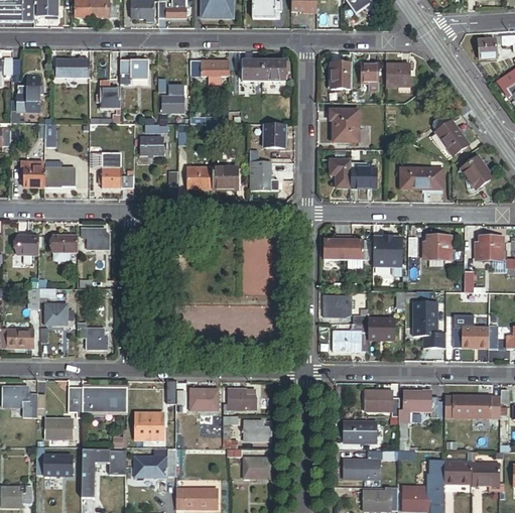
[(21,15),(34,15),(34,10),(34,0),(14,0),(14,1),(0,0),(0,20),(21,21),(21,15)]
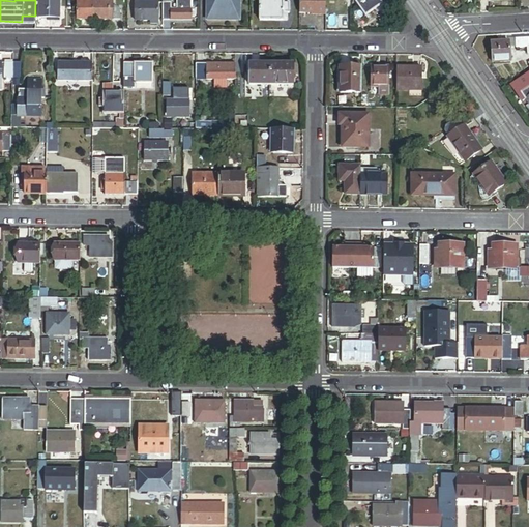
[(58,16),(58,0),(35,0),(35,10),(37,10),(37,16),(58,16)]
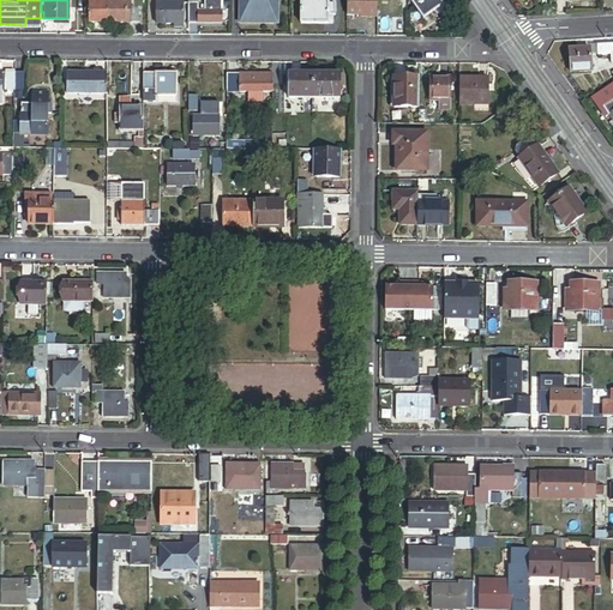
[(128,19),(128,7),(128,0),(88,0),(88,19),(128,19)]
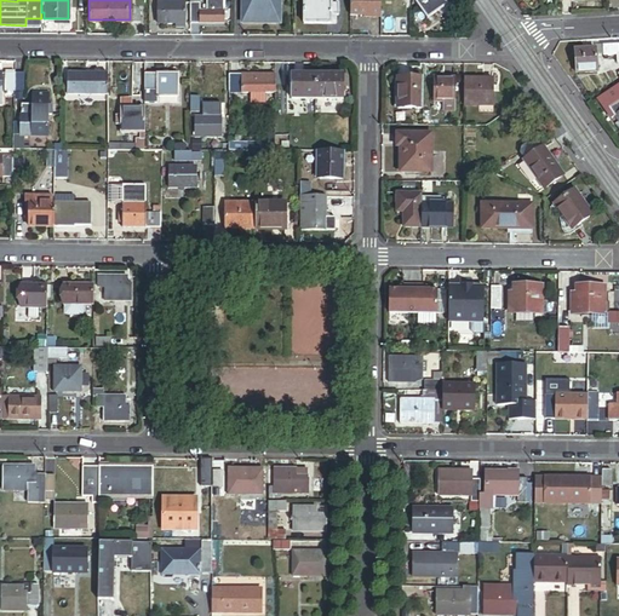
[(175,21),(183,21),(184,21),(184,0),(156,0),(156,21),(175,21)]
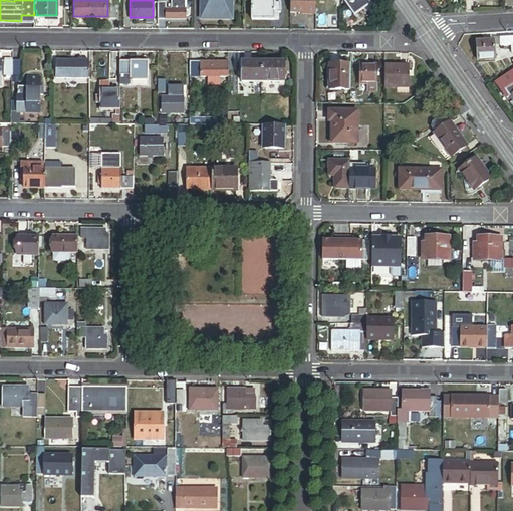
[(157,0),(157,17),(184,17),(184,0),(170,0),(170,2),(164,2),(164,0),(157,0)]
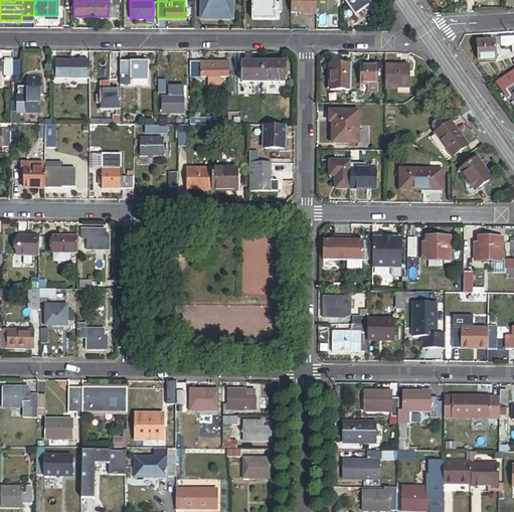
[(200,0),(200,17),(209,17),(209,0),(200,0)]
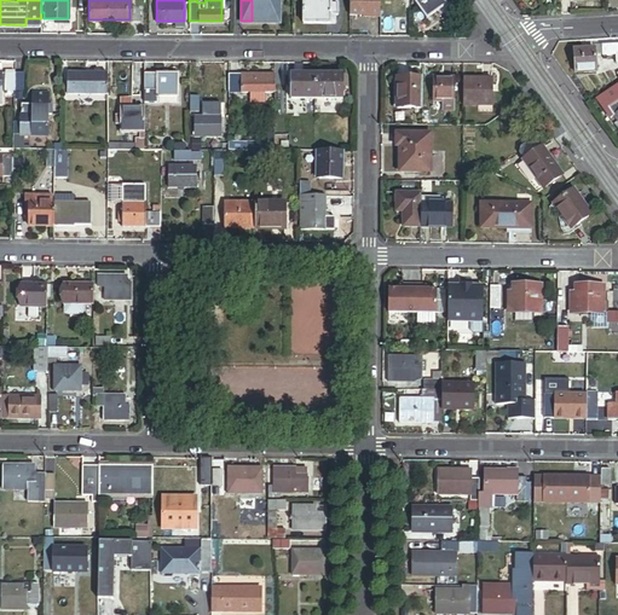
[(252,0),(252,21),(273,21),(275,7),(278,7),(278,0),(252,0)]
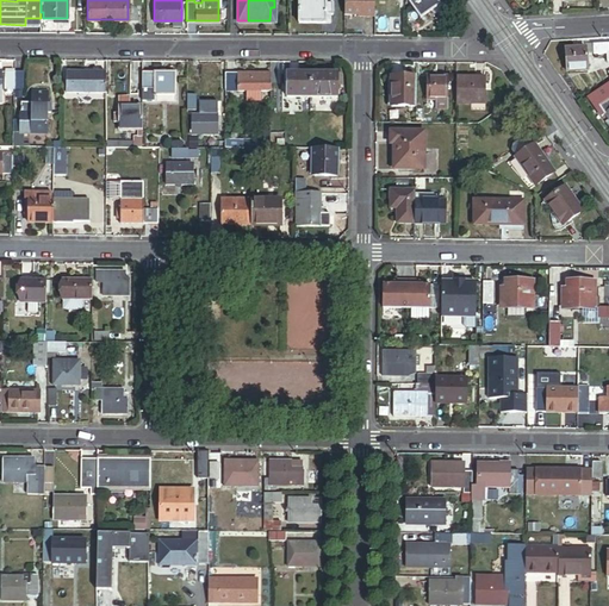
[(297,0),(298,20),(329,20),(330,13),(331,13),(331,0),(297,0)]
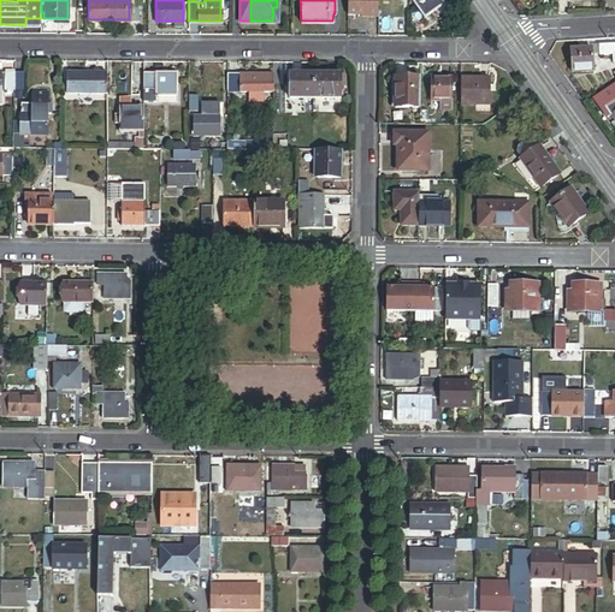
[(444,3),(442,0),(412,0),(424,17),(444,3)]
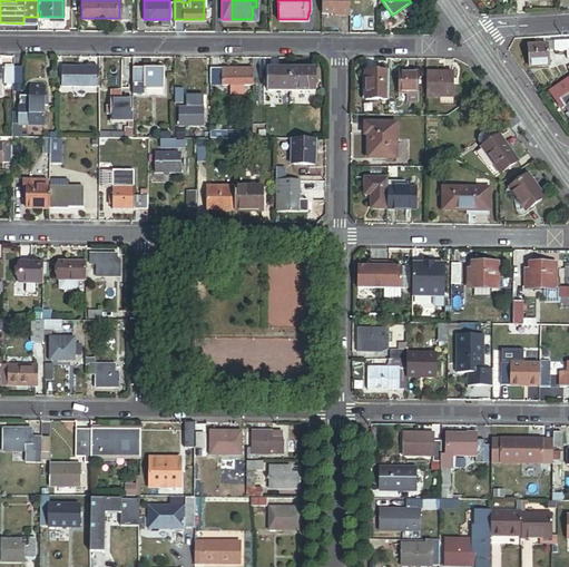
[(561,38),(560,36),(552,36),(552,47),(561,47),(561,38)]
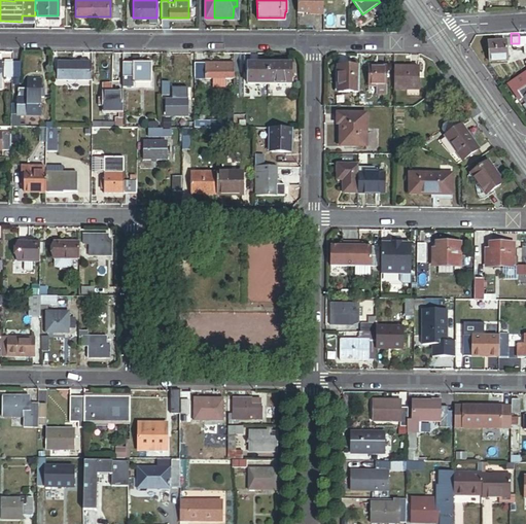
[(505,36),(487,38),(489,59),(507,57),(505,36)]
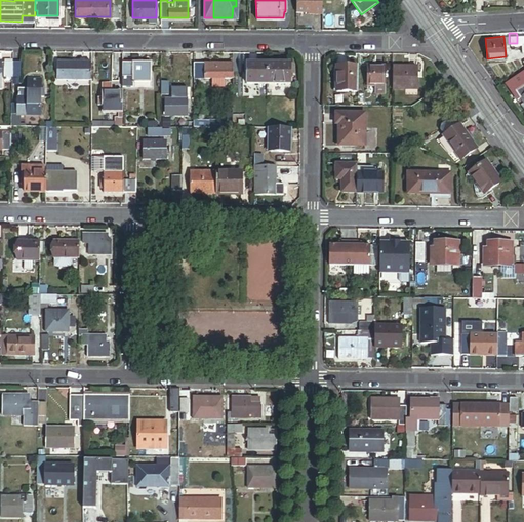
[(11,68),(11,59),(3,59),(3,68),(3,75),(7,75),(7,80),(11,80),(11,76),(11,68)]
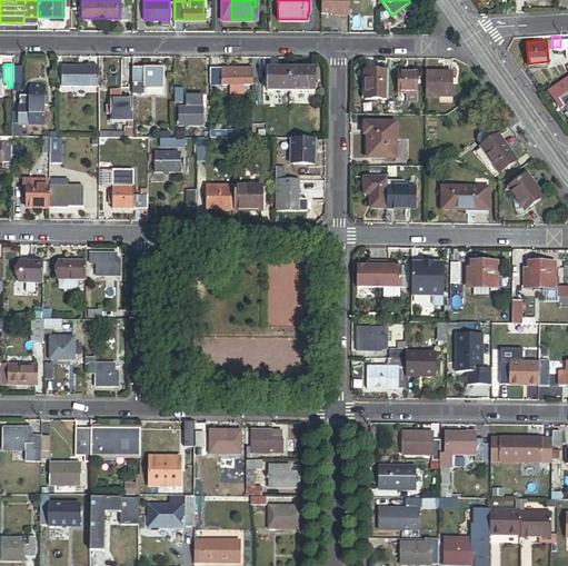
[(62,83),(98,83),(98,65),(62,65),(62,83)]
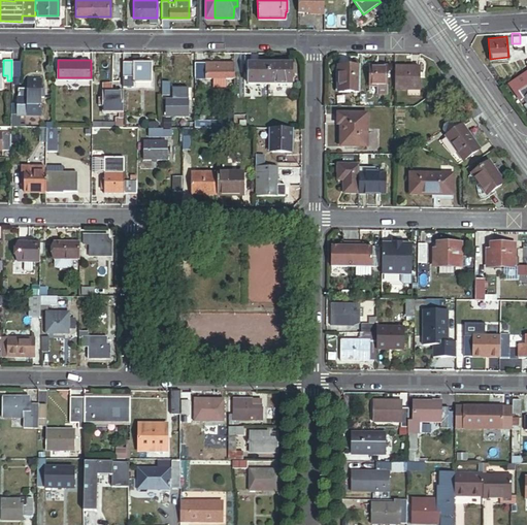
[(122,60),(122,85),(151,85),(151,60),(122,60)]
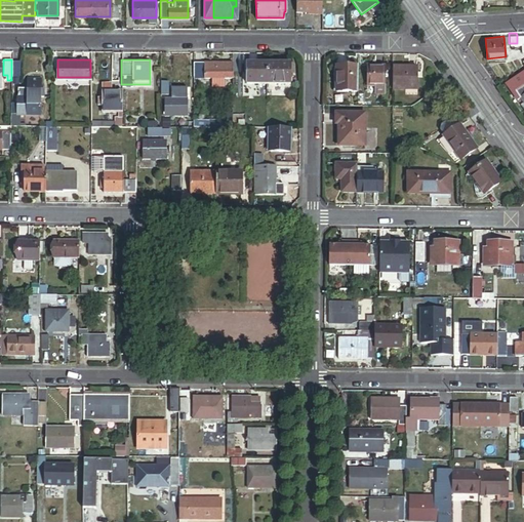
[(193,61),(193,76),(233,76),(233,66),(216,66),(217,61),(193,61)]
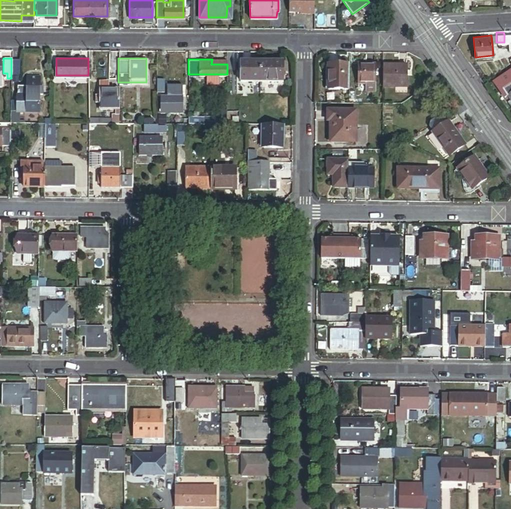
[(283,60),(235,59),(235,80),(283,80),(283,60)]
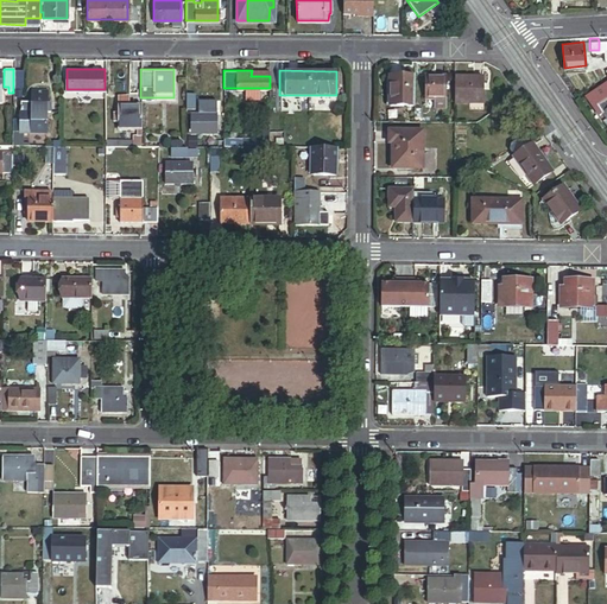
[(389,103),(413,103),(415,75),(390,75),(389,103)]
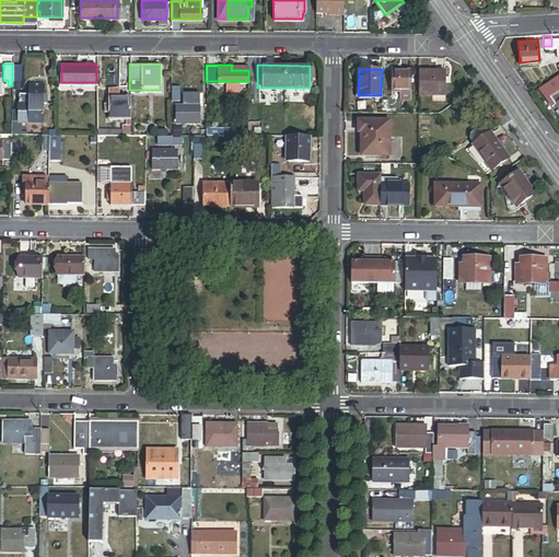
[(410,69),(391,69),(391,90),(399,90),(410,90),(410,69)]
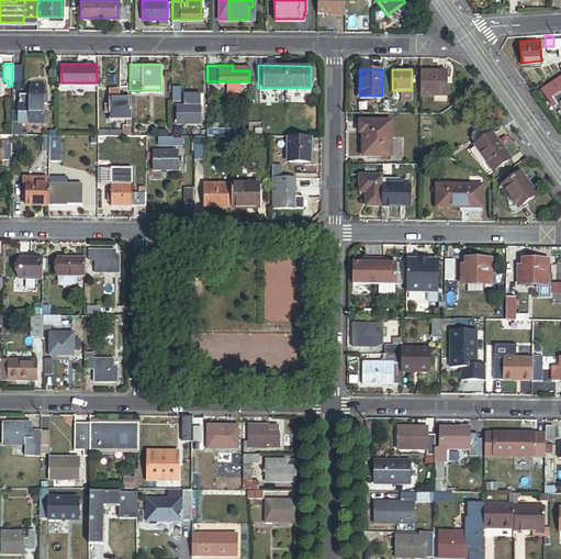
[(419,69),(419,92),(446,93),(447,69),(419,69)]
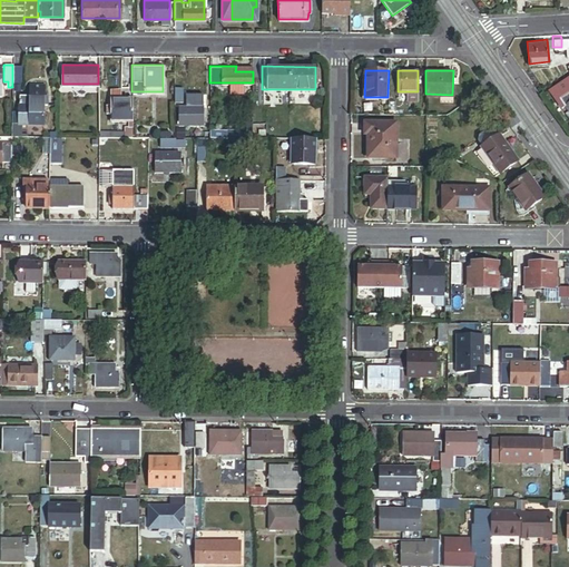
[(43,82),(29,82),(29,93),(43,93),(43,82)]
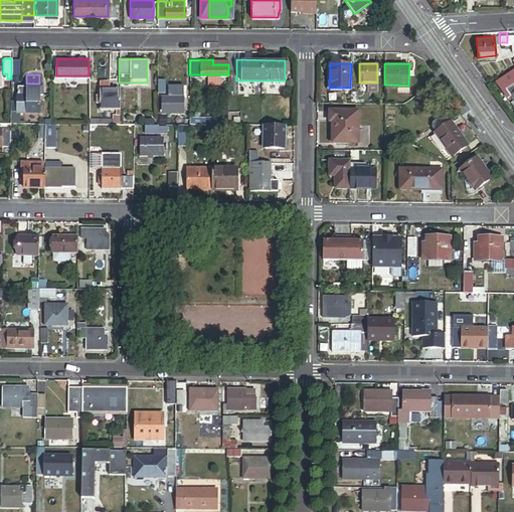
[(512,100),(513,102),(513,80),(504,89),(512,100)]
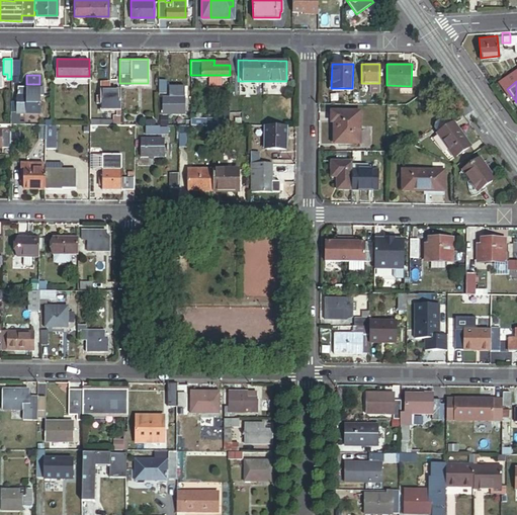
[(379,83),(369,83),(368,91),(379,91),(379,83)]
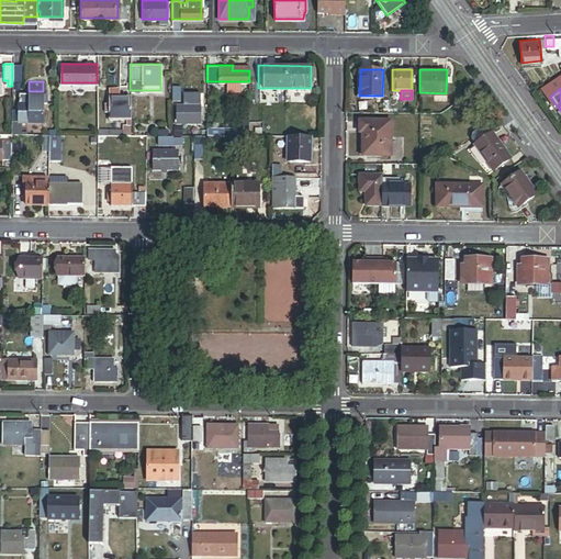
[(19,91),(18,101),(42,101),(43,91),(29,91),(19,91)]
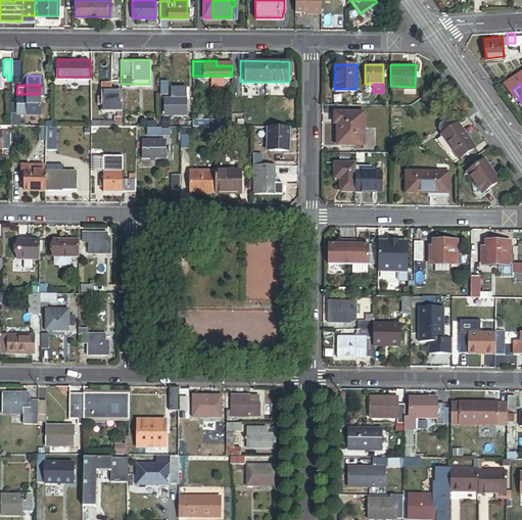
[(117,109),(121,109),(121,88),(109,88),(101,88),(101,94),(101,102),(101,109),(117,109)]
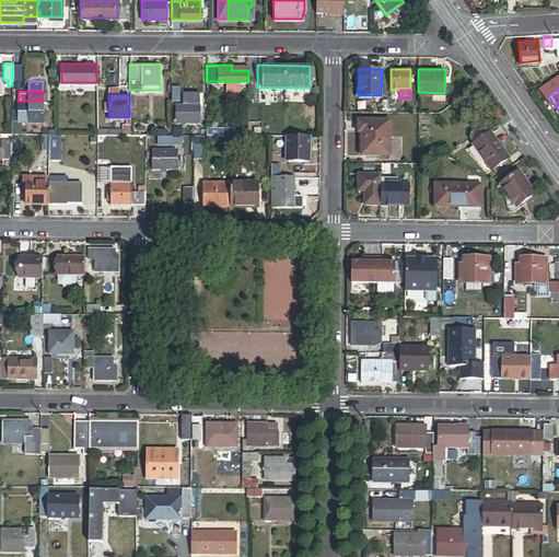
[(42,101),(18,101),(18,108),(18,119),(21,119),(42,119),(42,101)]
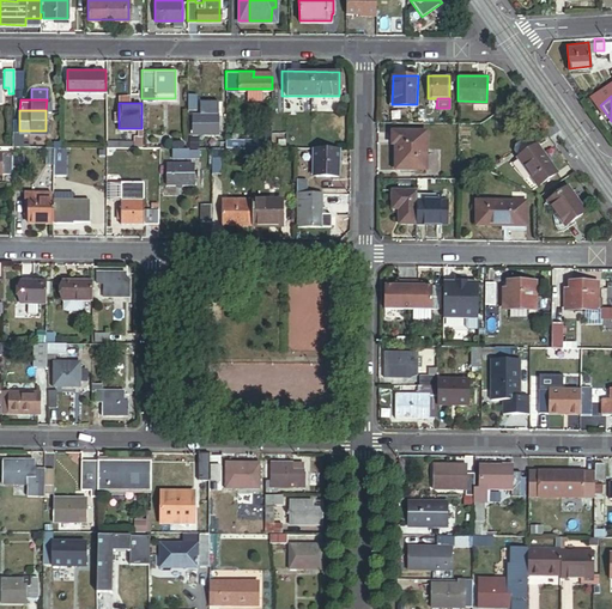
[(218,113),(192,113),(192,133),(218,133),(218,113)]
